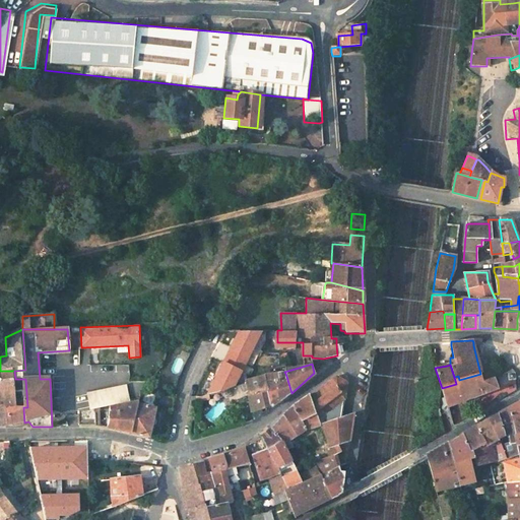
[(285,373),(265,375),(273,408),(291,393),(285,373)]
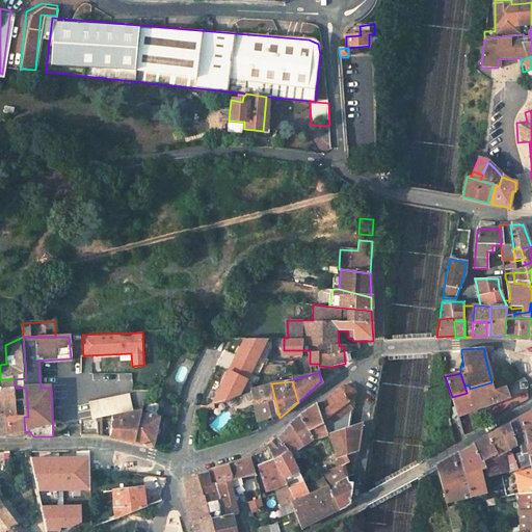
[(469,384),(464,386),(467,393),(493,384),(491,382),(470,389),(469,384)]
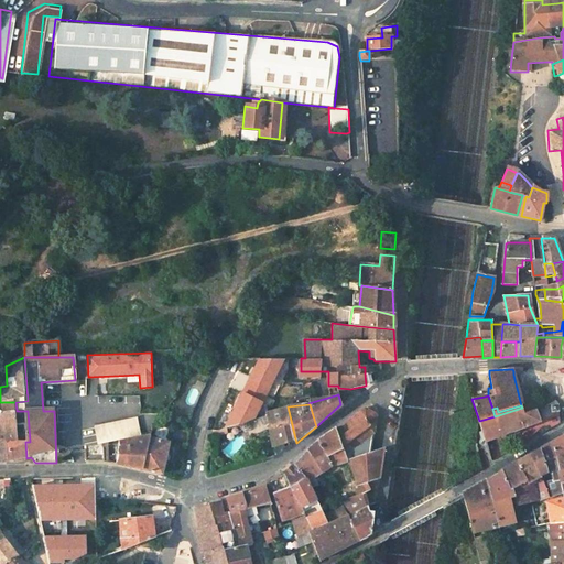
[(288,407),(269,415),(273,449),(296,443),(288,407)]
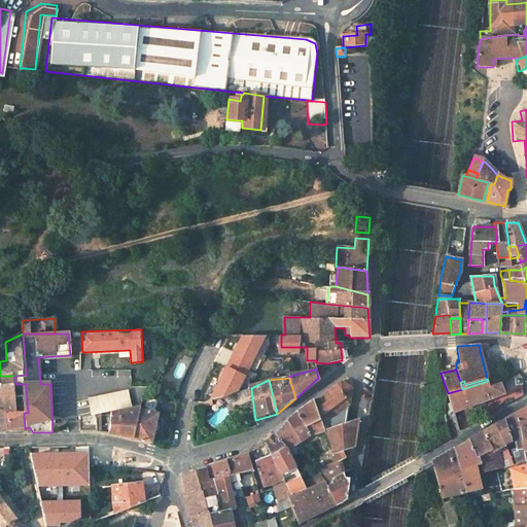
[(488,381),(462,389),(463,391),(467,390),(468,393),(489,386),(489,385),(488,381)]
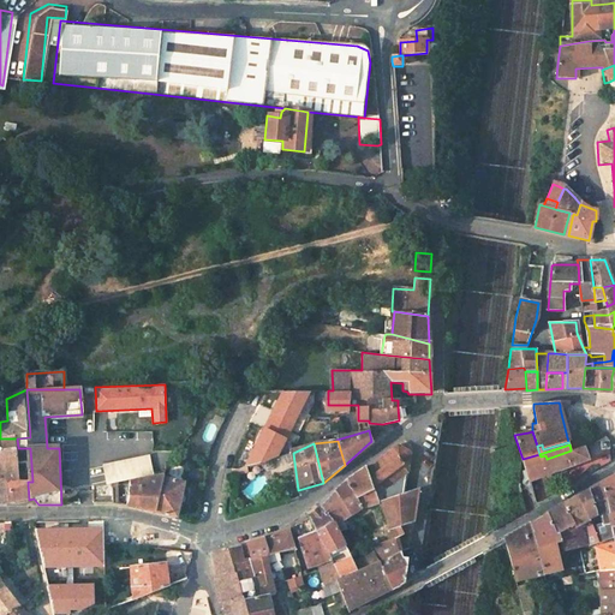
[(398,446),(369,467),(378,500),(404,493),(410,453),(398,446)]
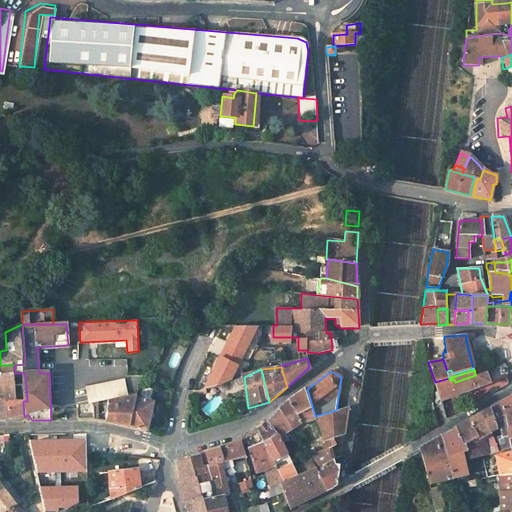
[(446,399),(489,383),(488,377),(487,371),(481,372),(482,374),(475,375),(455,382),(454,379),(450,380),(449,378),(435,382),(441,401),(446,399)]
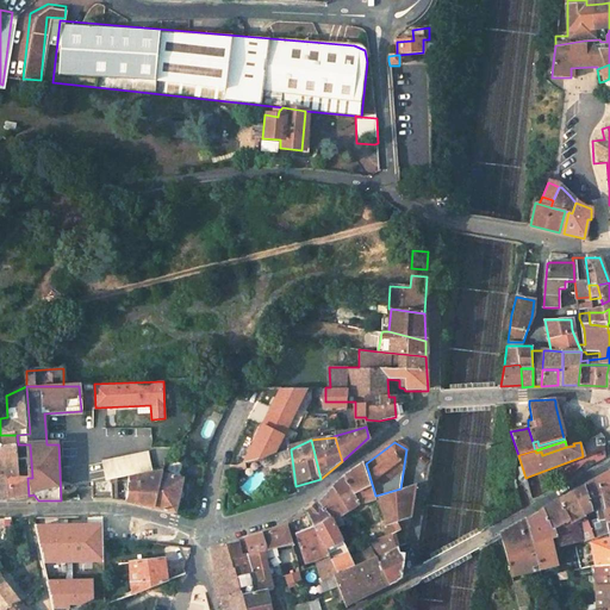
[(18,447),(0,448),(0,472),(4,497),(29,496),(27,478),(20,479),(18,447)]
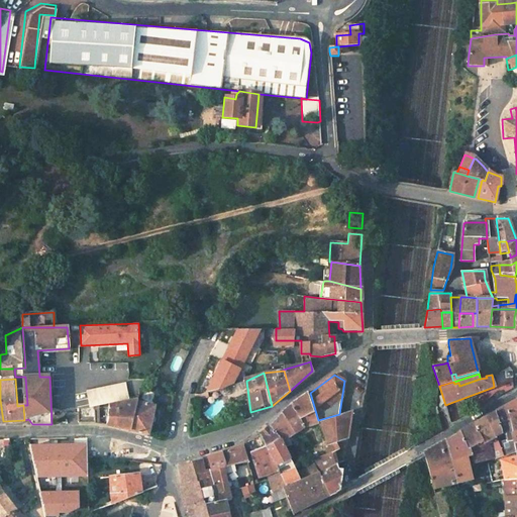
[(124,383),(86,391),(89,407),(95,406),(100,405),(109,403),(128,399),(124,383)]
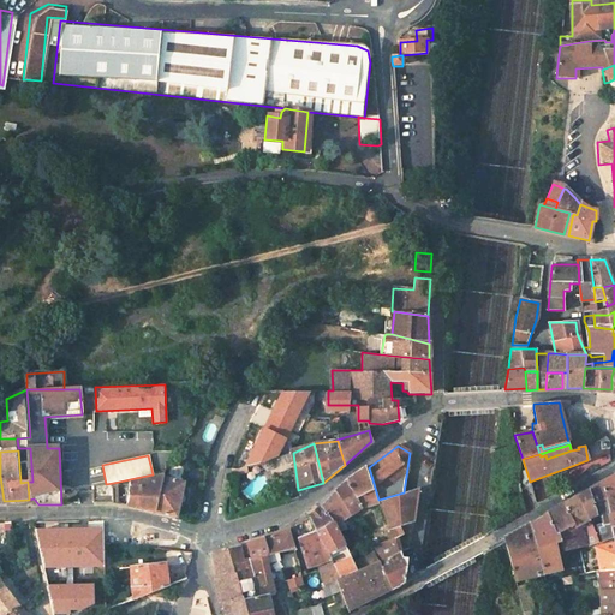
[(365,467),(347,481),(362,509),(380,502),(378,500),(369,467),(368,469),(365,467)]
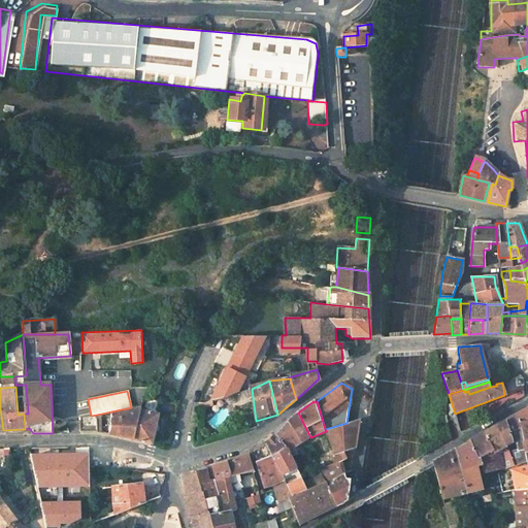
[(527,407),(516,414),(521,427),(527,425),(527,407)]
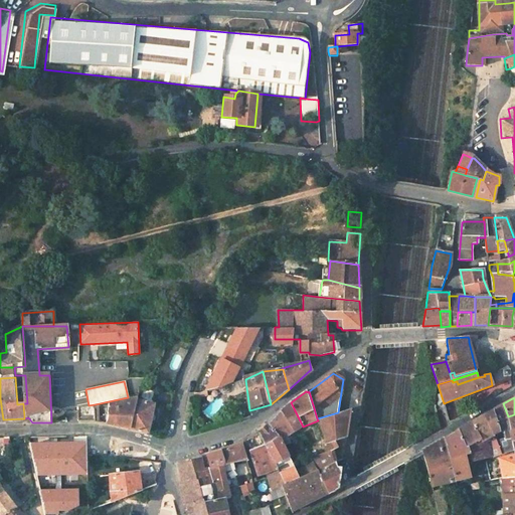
[(137,399),(110,404),(108,423),(114,424),(130,428),(137,401),(137,399)]
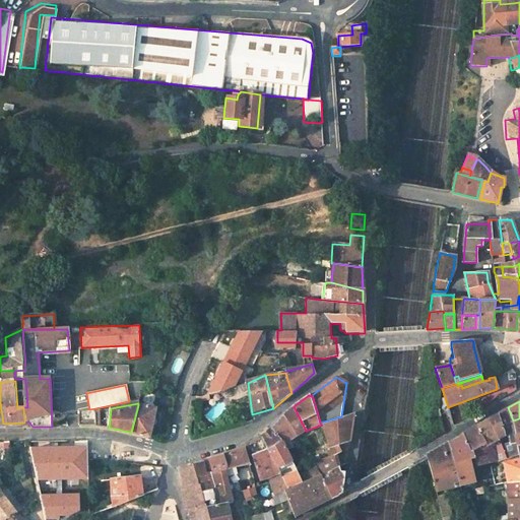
[(156,409),(138,405),(131,433),(149,437),(156,409)]
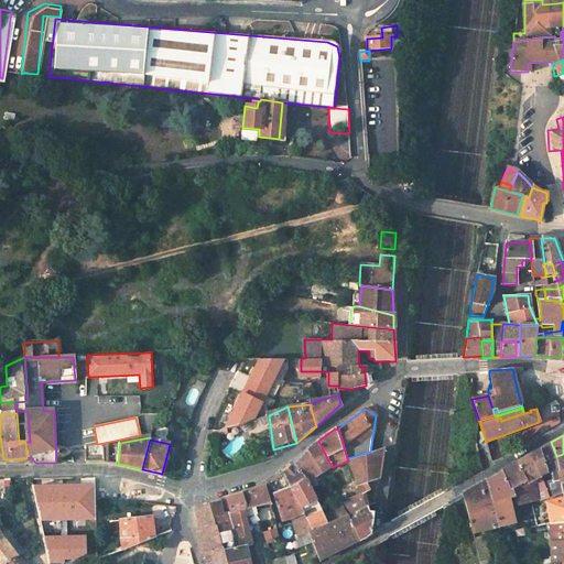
[(312,446),(306,451),(320,474),(332,467),(318,441),(312,446)]
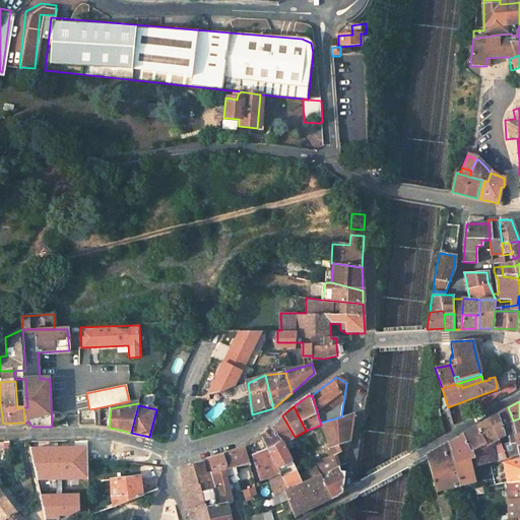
[(498,413),(502,424),(513,420),(508,407),(498,413)]
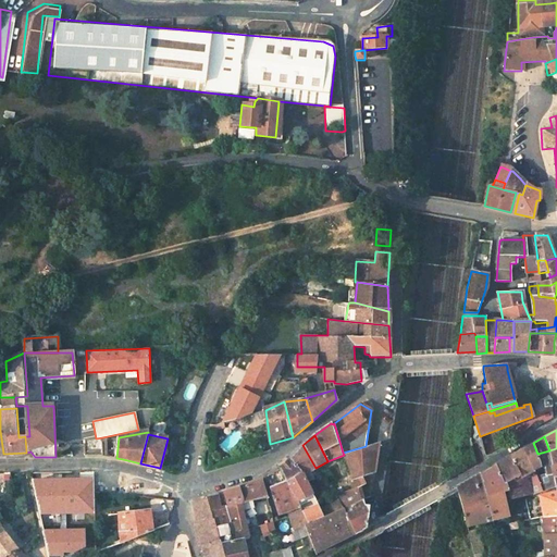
[(366,446),(343,453),(344,455),(350,478),(347,479),(350,486),(355,484),(360,482),(360,475),(373,473),(378,443),(366,446)]
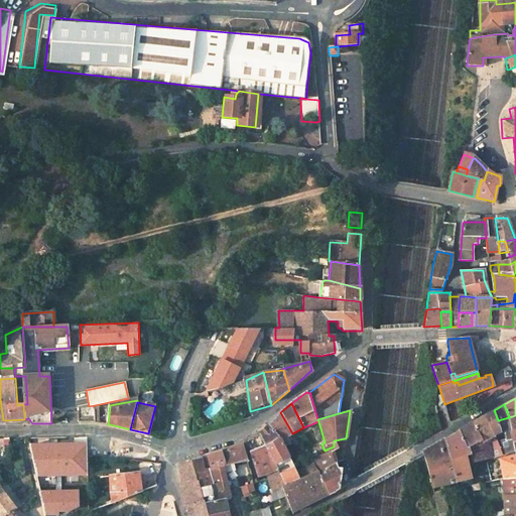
[(484,415),(493,434),(501,431),(502,430),(498,420),(494,410),(484,415)]
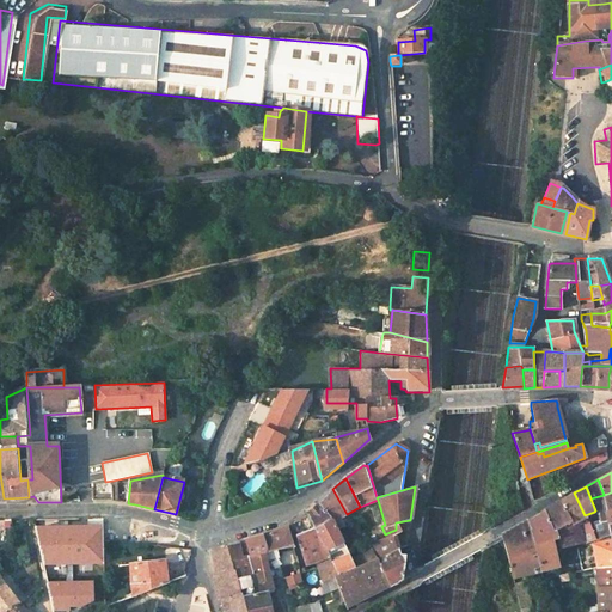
[(328,494),(317,505),(331,527),(335,532),(342,528),(337,519),(347,514),(332,489),(328,494)]
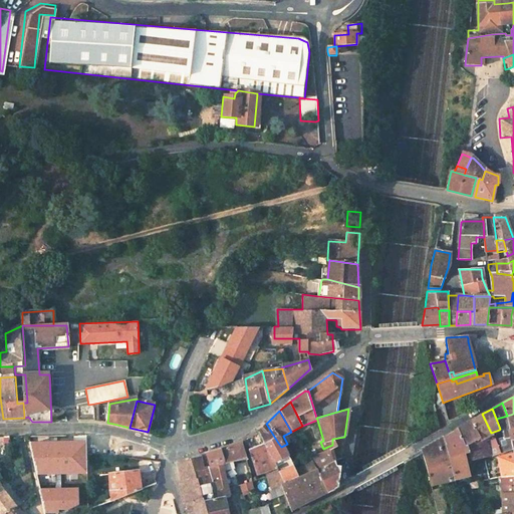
[(469,421),(488,456),(499,452),(495,439),(491,433),(482,414),(469,421)]
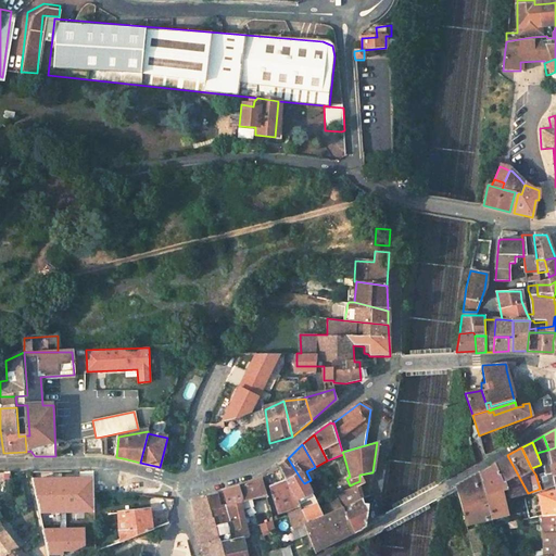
[(536,453),(541,464),(548,460),(550,472),(543,474),(548,487),(555,484),(554,476),(552,460),(548,450),(536,453)]
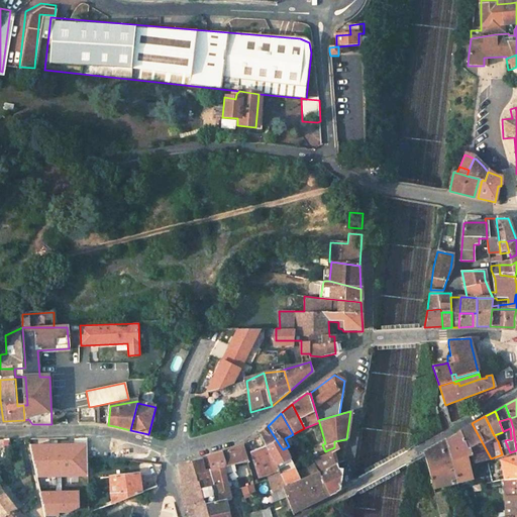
[(458,433),(471,466),(488,459),(491,458),(472,423),(458,431),(458,433)]
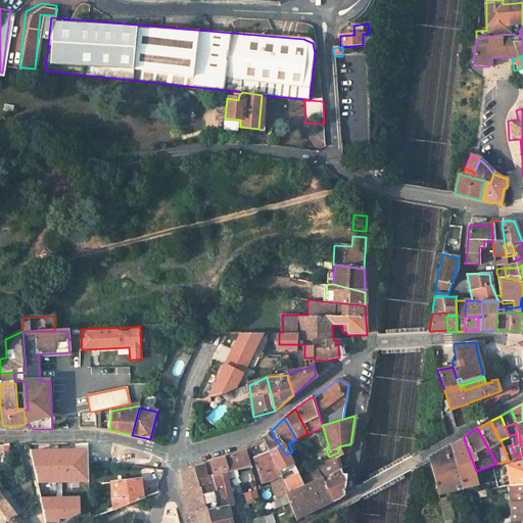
[(271,431),(262,440),(271,457),(283,450),(271,431)]
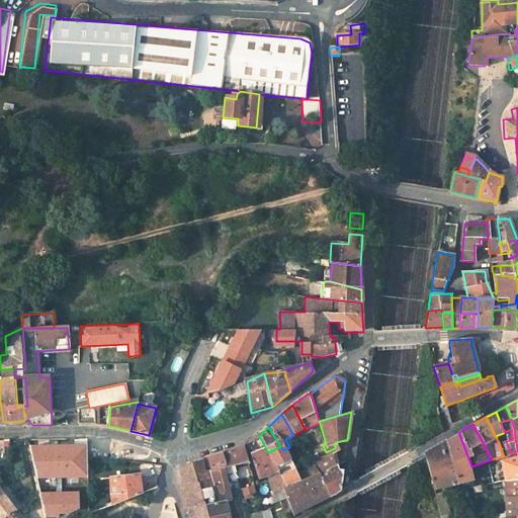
[(446,441),(458,484),(470,479),(470,476),(475,473),(473,469),(469,471),(467,467),(471,466),(459,434),(446,441)]
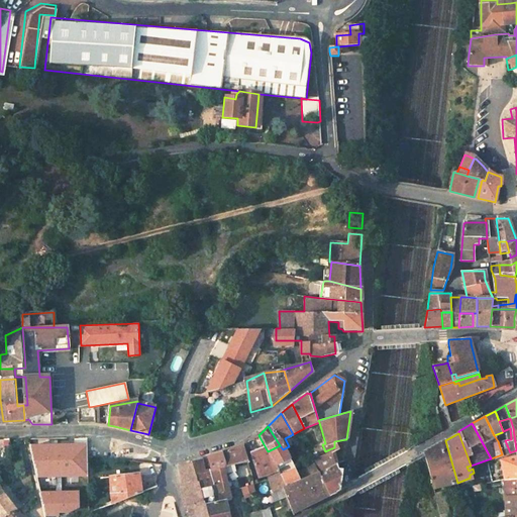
[(253,439),(247,442),(259,477),(278,471),(275,466),(268,451),(259,435),(253,439)]
